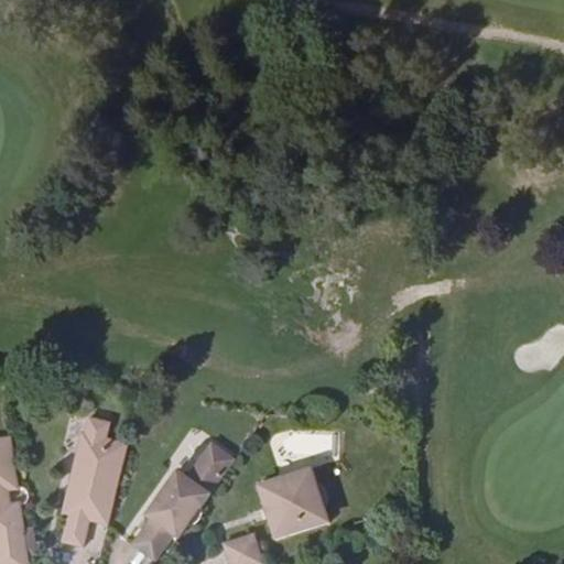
[(108,528),(128,444),(106,440),(110,424),(89,419),(86,434),(80,435),(69,479),(82,481),(79,491),(72,489),(64,517),(67,518),(61,543),(83,550),(90,522),(108,528)]
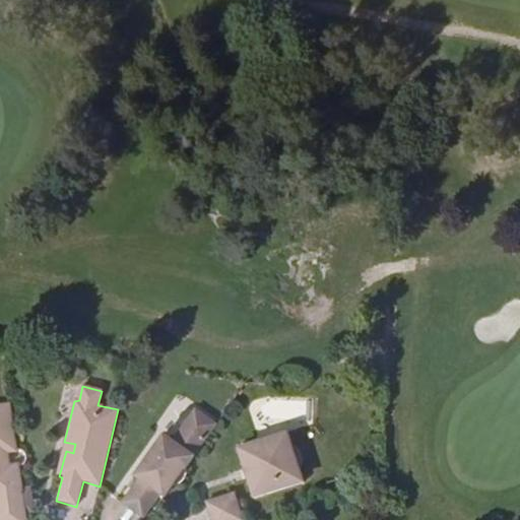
[(16,449),(10,403),(0,404),(0,519),(25,519),(19,467),(19,464),(9,465),(8,453),(17,452),(16,449)]
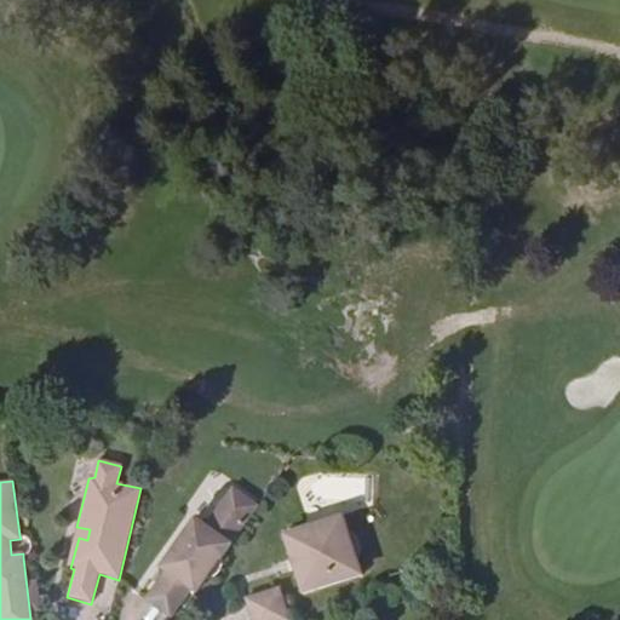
[(223,558),(259,506),(233,488),(206,527),(195,520),(181,540),(183,541),(177,550),(174,547),(160,568),(171,577),(151,604),(173,619),(178,619),(208,579),(223,558)]
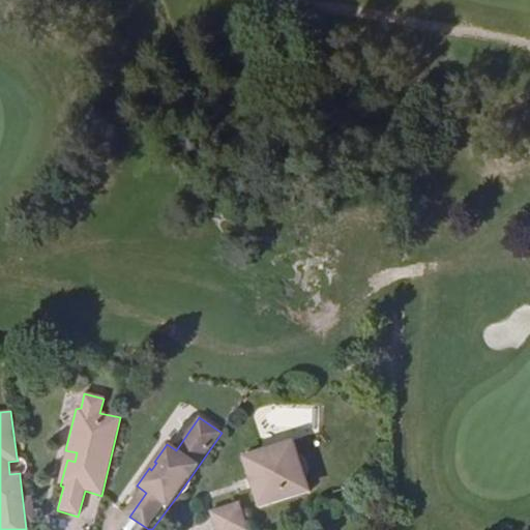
[(308,493),(292,442),(242,459),(259,509),(308,493)]
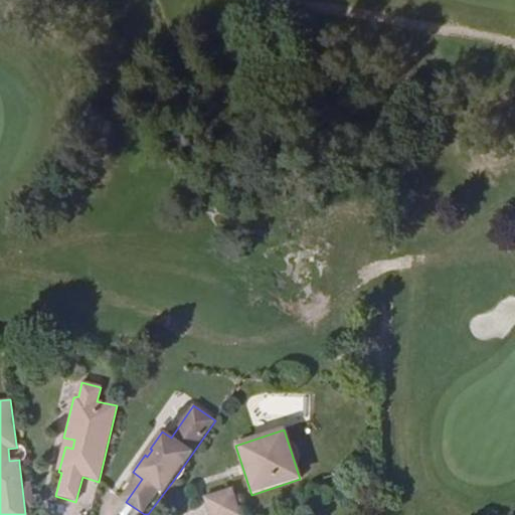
[(239,514),(231,489),(203,498),(207,514),(239,514)]
